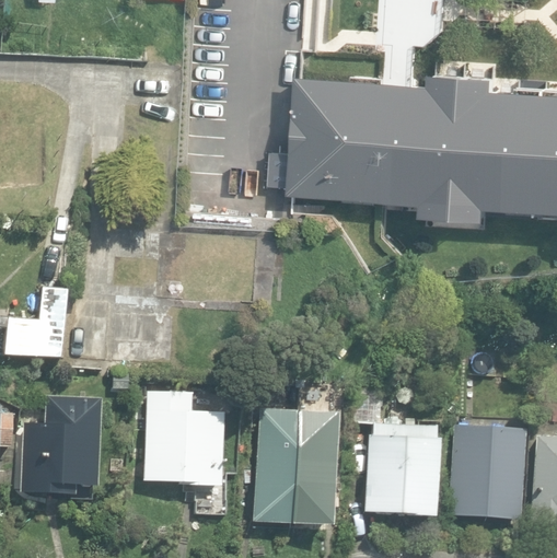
[(556,84),(526,83),(526,88),(499,86),(500,73),(437,70),(436,82),(392,80),(392,76),(360,73),(360,78),(300,73),(296,152),(274,150),(271,184),(293,185),(293,192),(428,199),(427,211),(490,216),(491,204),(556,208),(556,84)]
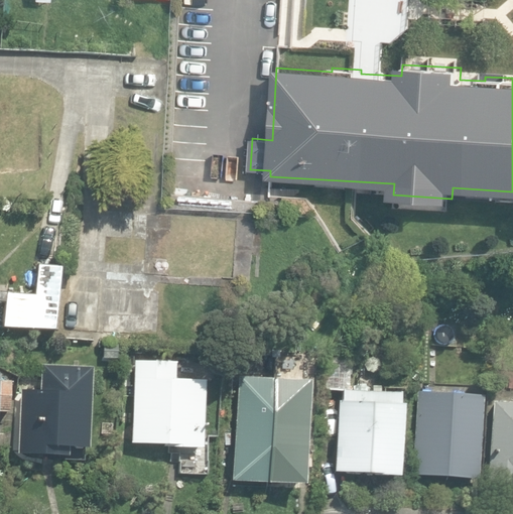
[(351,387),(353,356),(330,354),(328,386),(351,387)]
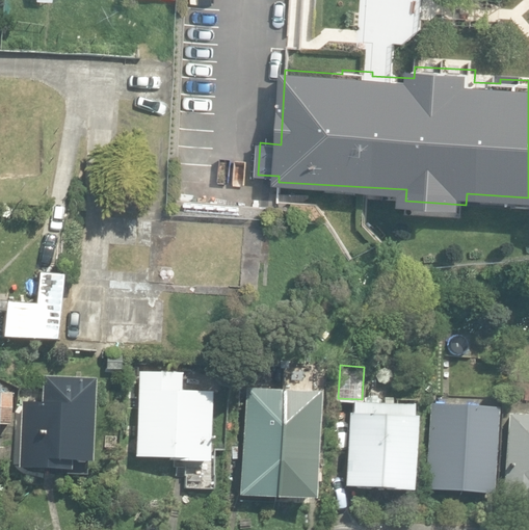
[(169,459),(211,460),(213,391),(183,390),(183,372),(140,370),(137,455),(169,456),(169,459)]
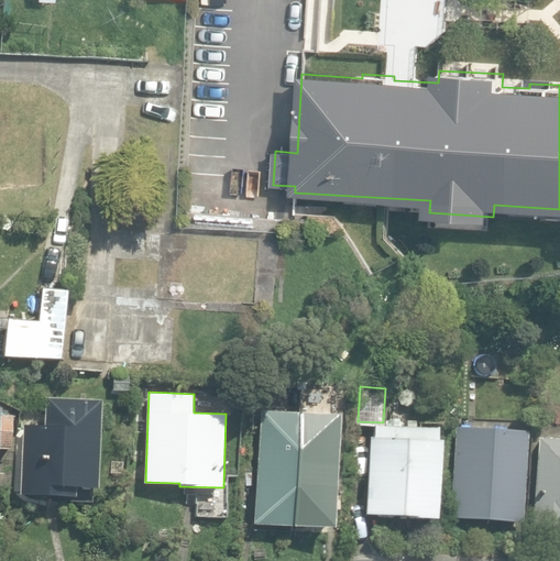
[(21,494),(77,497),(77,487),(98,488),(105,398),(47,395),(45,426),(25,424),(21,494)]
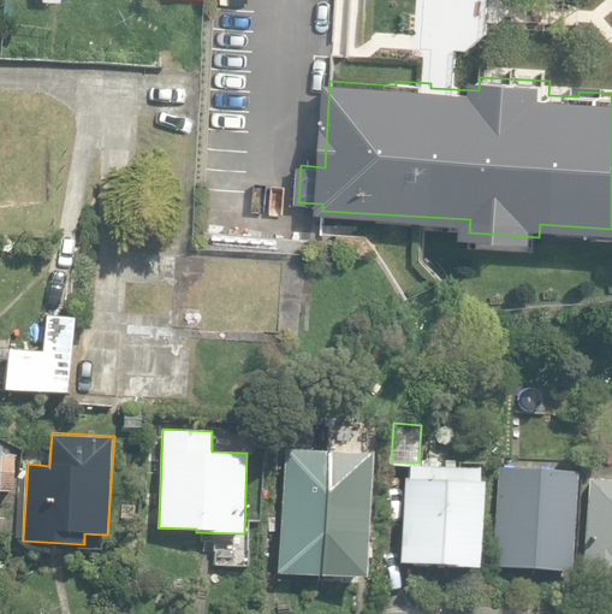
[(0,485),(11,486),(12,452),(1,452),(1,442),(0,442),(0,485)]
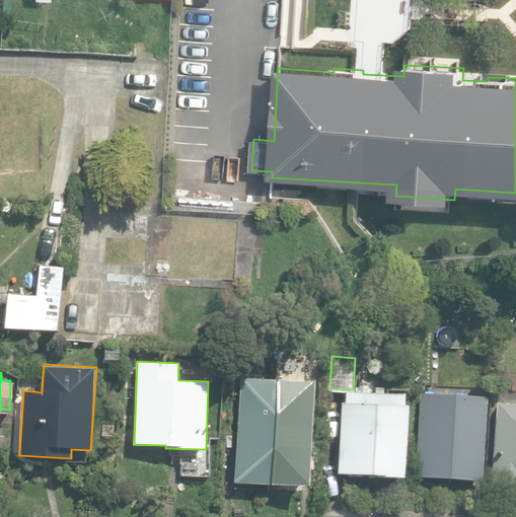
[(234,481),(272,484),(279,379),(241,376),(234,481)]
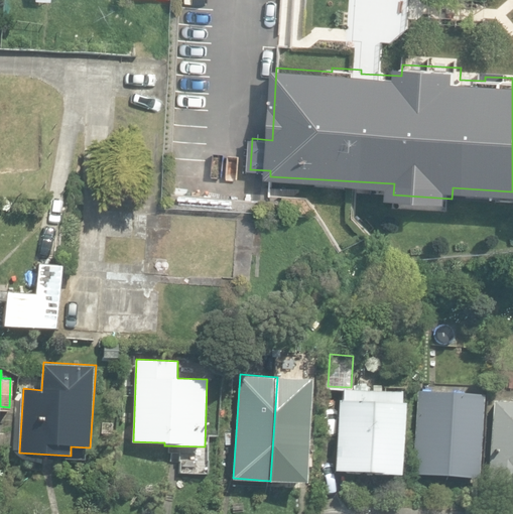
[(311,379),(277,377),(270,481),(305,483),(311,379)]
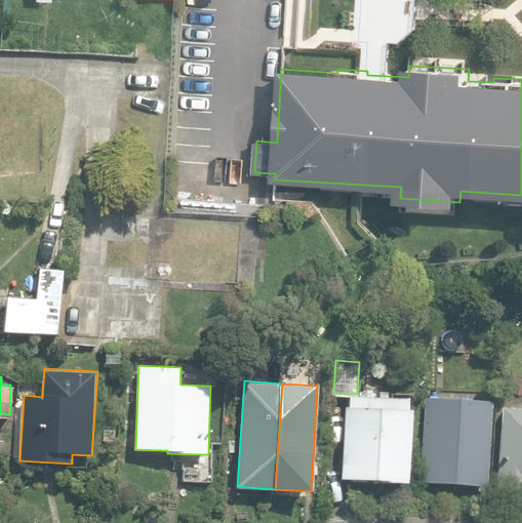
[(342,478),(407,483),(412,410),(408,410),(409,399),(351,395),(350,406),(347,406),(342,478)]
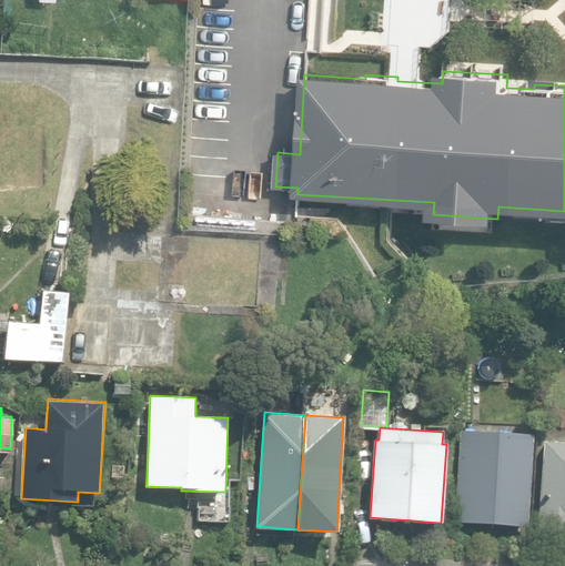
[(455,521),(528,526),(534,433),(461,428),(455,521)]
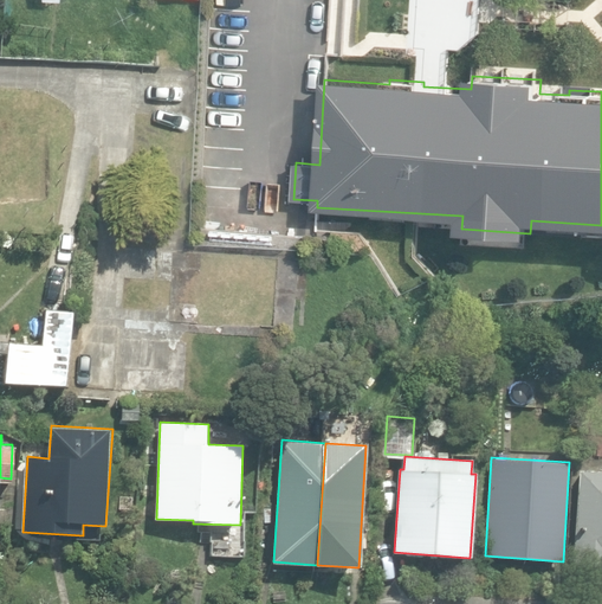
[(601,470),(580,469),(574,564),(601,566),(601,470)]
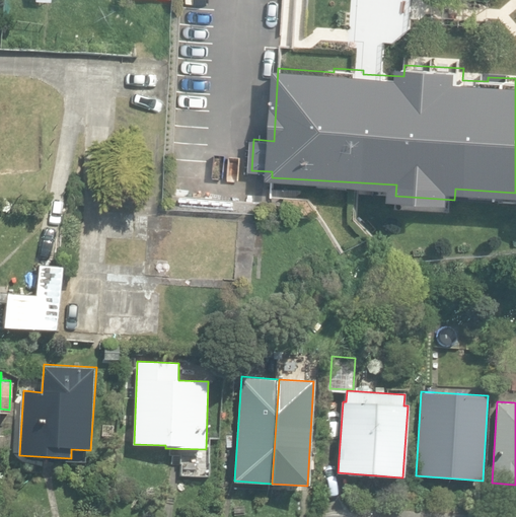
[(122,425),(122,438),(133,439),(133,425),(122,425)]
